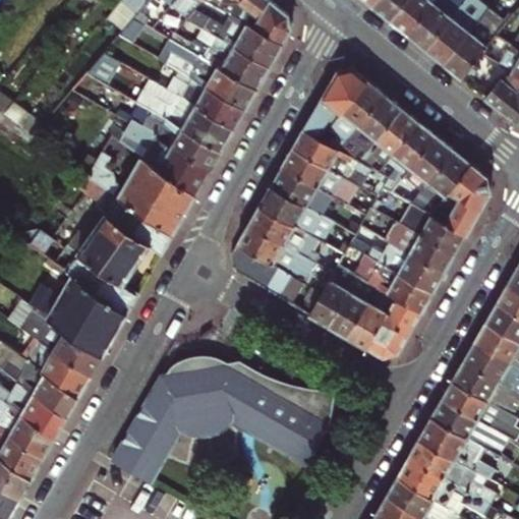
[(134,14),(139,8),(146,0),(119,0),(118,2),(134,14)]
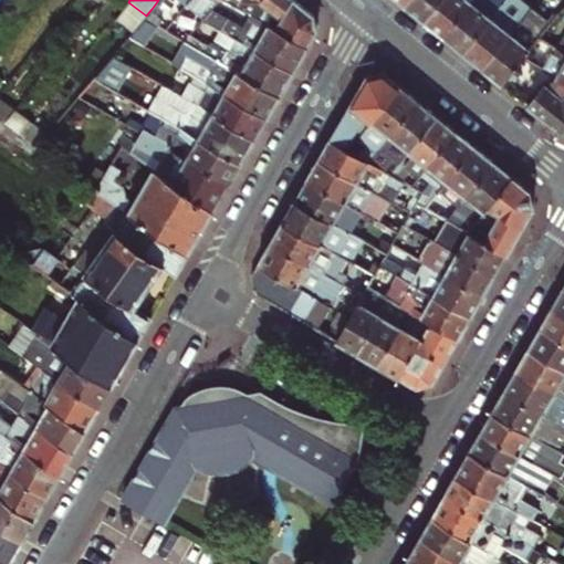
[(187,0),(186,3),(196,12),(195,14),(201,19),(208,11),(195,0),(187,0)]
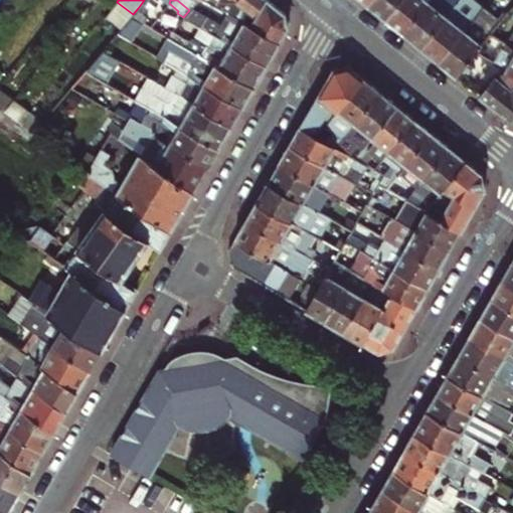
[(177,0),(189,10),(190,9),(197,0),(177,0)]
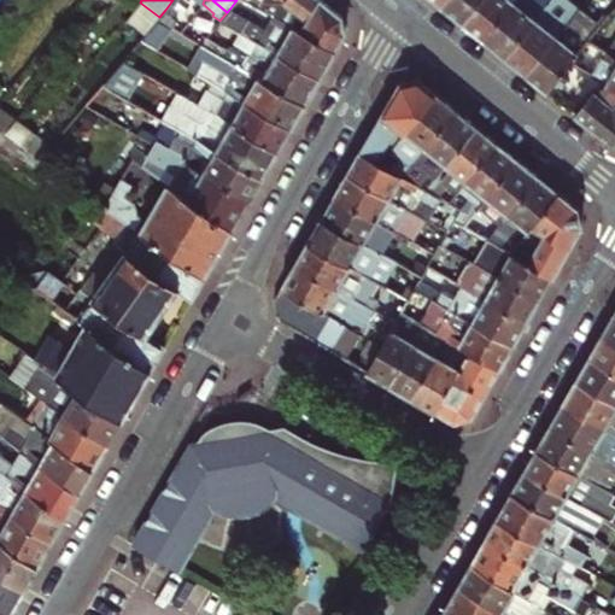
[(339,19),(315,0),(240,0),(270,17),(332,53),(341,36),(339,19)]
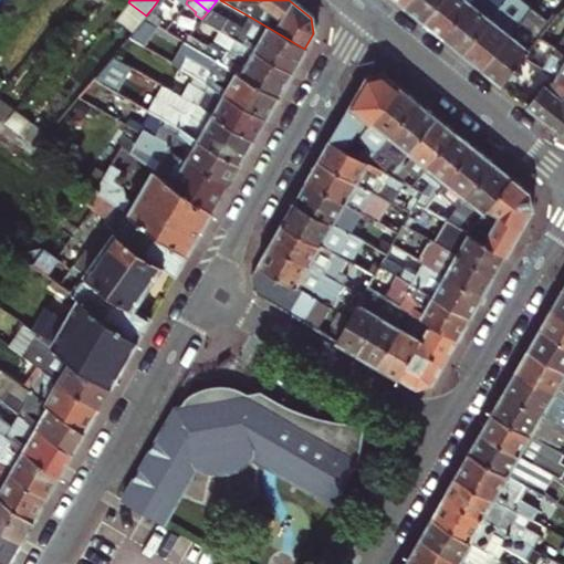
[(409,0),(404,7),(423,22),(440,0),(409,0)]
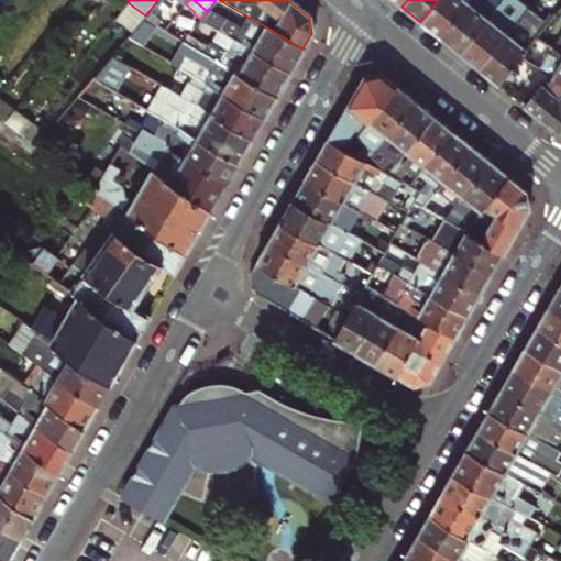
[(440,37),(470,0),(438,0),(420,22),(440,37)]
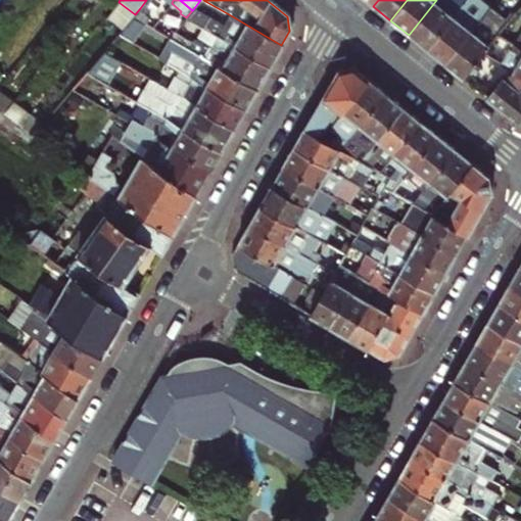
[(426,49),(464,3),(459,0),(436,0),(409,35),(426,49)]
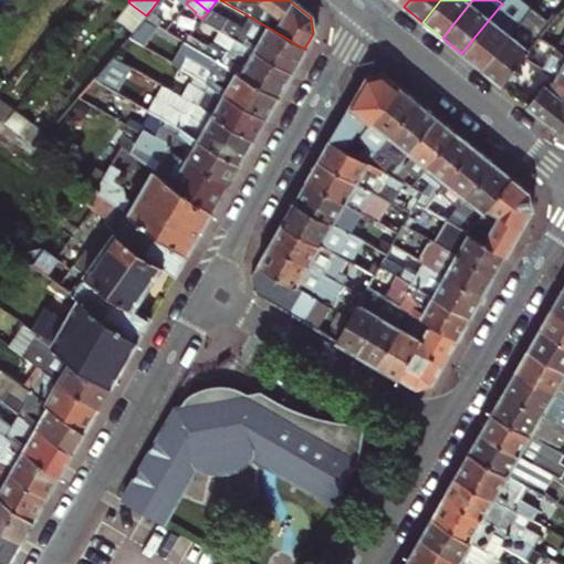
[(517,0),(504,0),(502,3),(461,53),(480,69),(529,9),(517,0)]
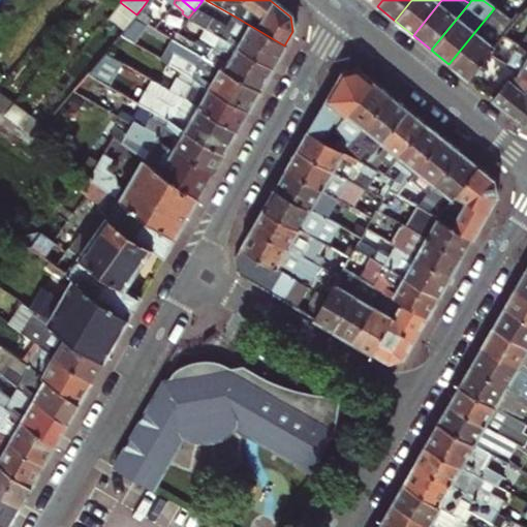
[(159,20),(142,8),(136,14),(134,17),(153,27),(159,20)]
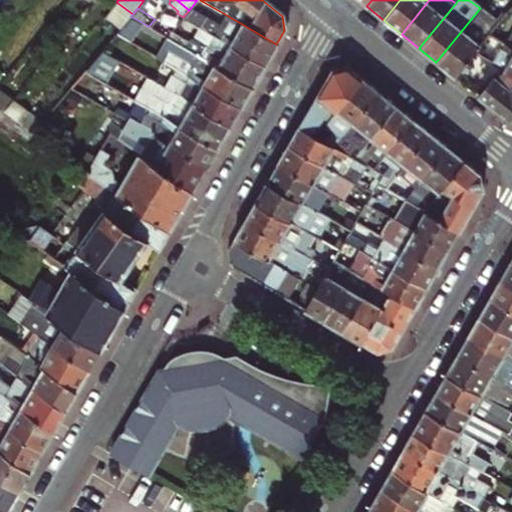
[(484,12),(480,8),(436,62),(454,77),(473,54),(488,36),(490,33),(476,22),(484,12)]
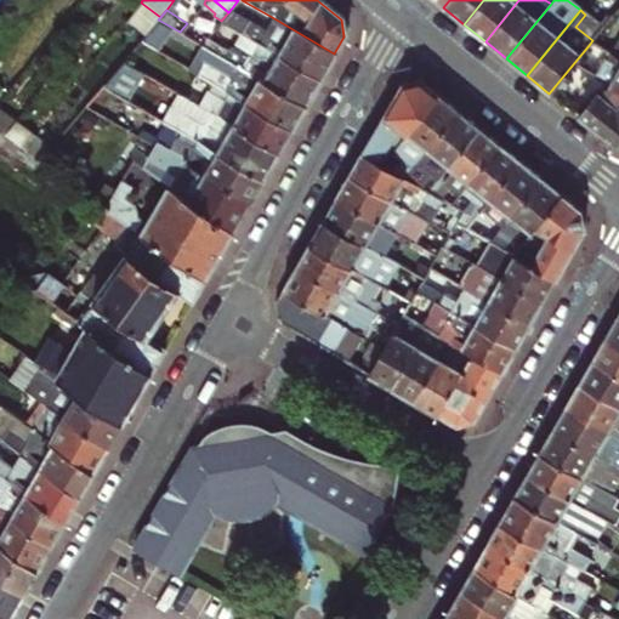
[(334,54),(272,17),(263,30),(230,11),(228,12),(221,21),(256,43),(318,80),(334,54)]
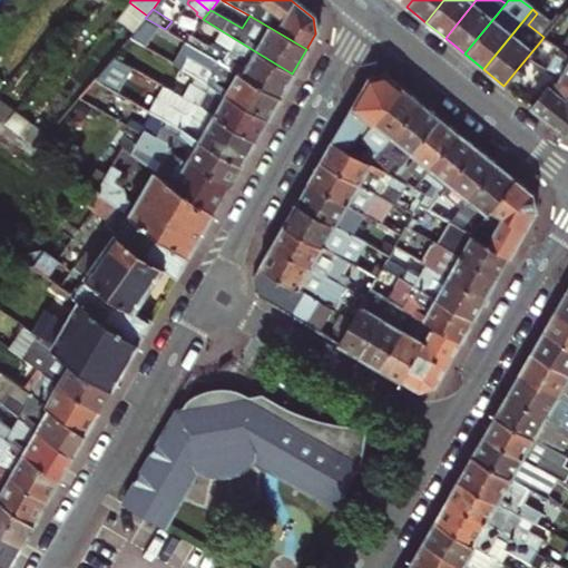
[(552,26),(537,13),(528,25),(544,37),(545,35),(552,26)]
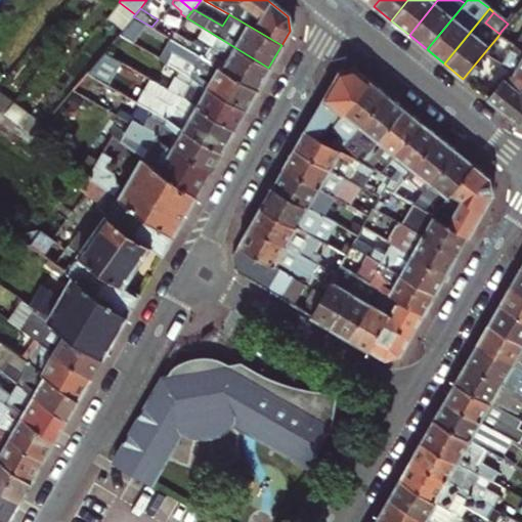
[(520,18),(515,15),(509,22),(515,25),(520,18)]
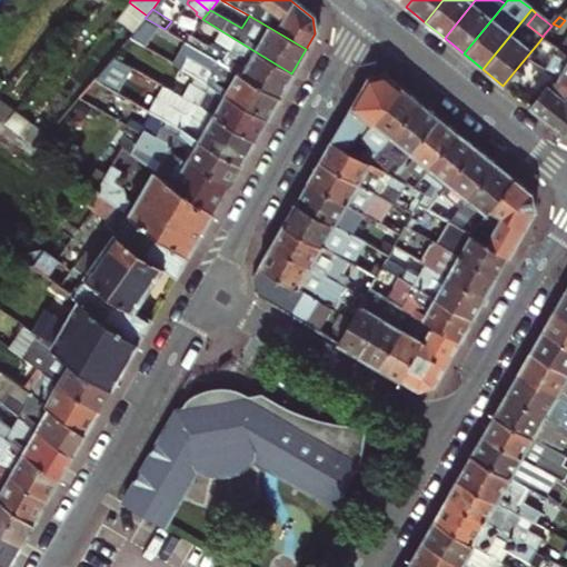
[(190,33),(171,21),(165,29),(183,41),(190,33)]
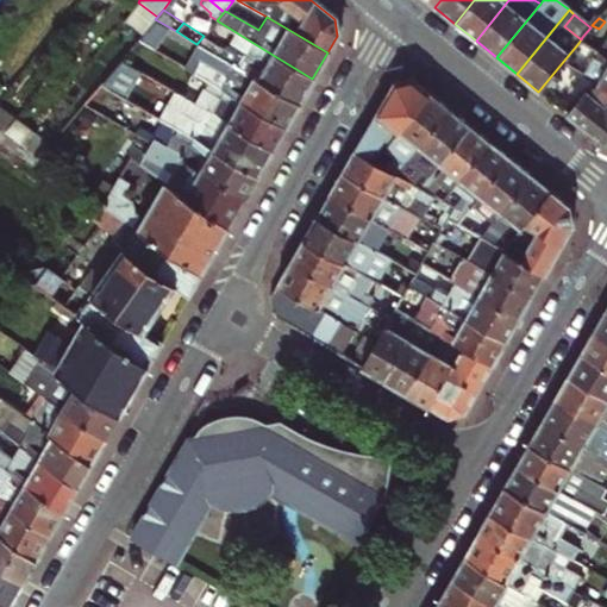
[(606,35),(596,54),(606,58),(606,35)]
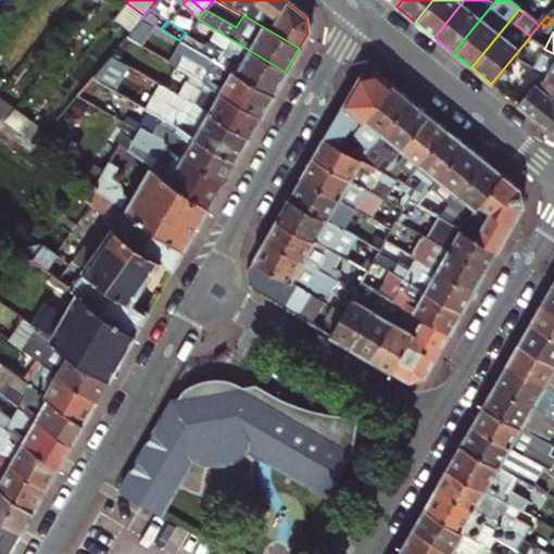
[(285,72),(229,38),(222,51),(205,42),(200,52),(202,54),(214,61),(272,96),(285,72)]
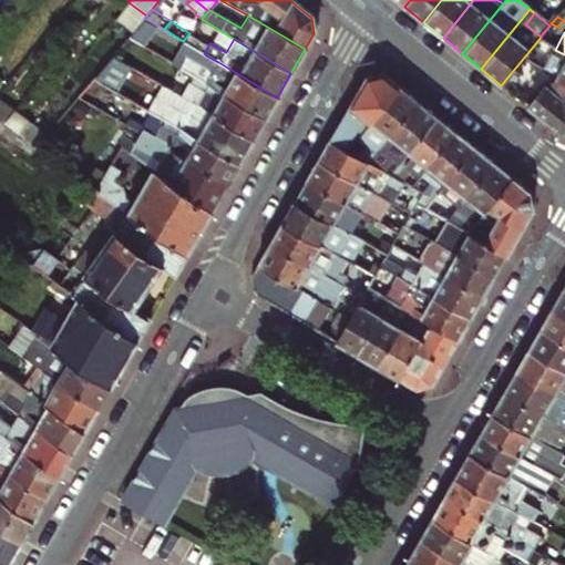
[(564,54),(555,50),(544,43),(538,40),(522,60),(541,71),(531,82),(540,89),(551,78),(564,85),(564,54)]
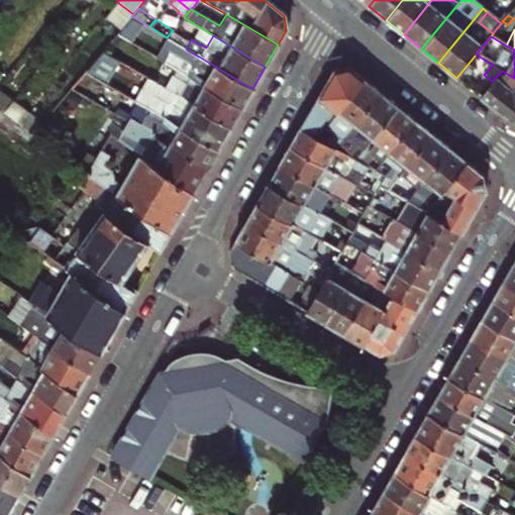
[(110,81),(122,60),(106,50),(94,72),(110,81)]
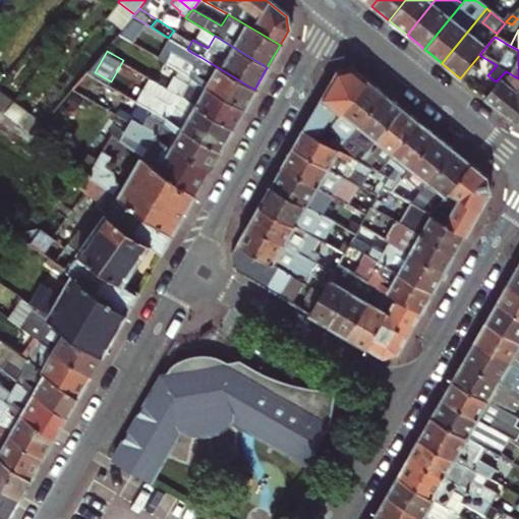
[(189,51),(184,60),(194,66),(200,57),(189,51)]
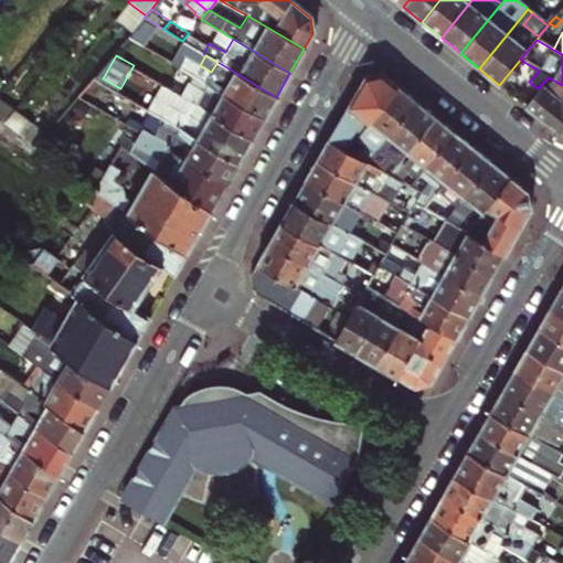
[(276,97),(218,62),(211,72),(200,65),(186,57),(179,68),(263,119),(276,97)]
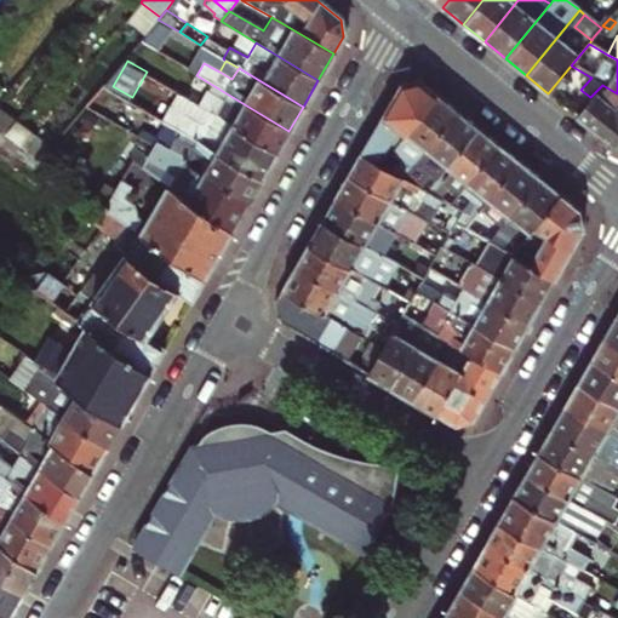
[(591,78),(571,66),(548,93),(612,146),(617,144),(617,93),(602,85),(590,97),(581,90),(591,78)]
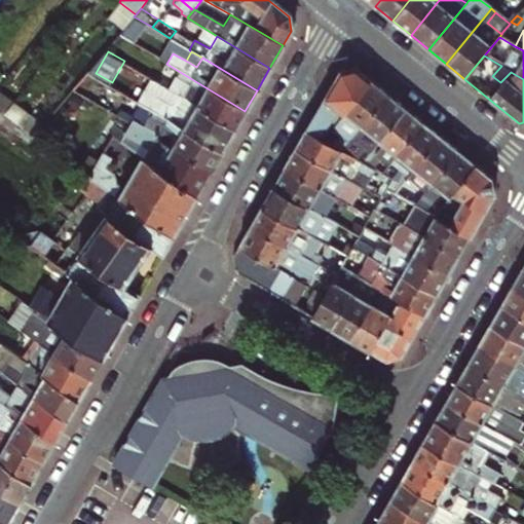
[(245,111),(166,64),(162,70),(188,86),(181,99),(233,131),(245,111)]
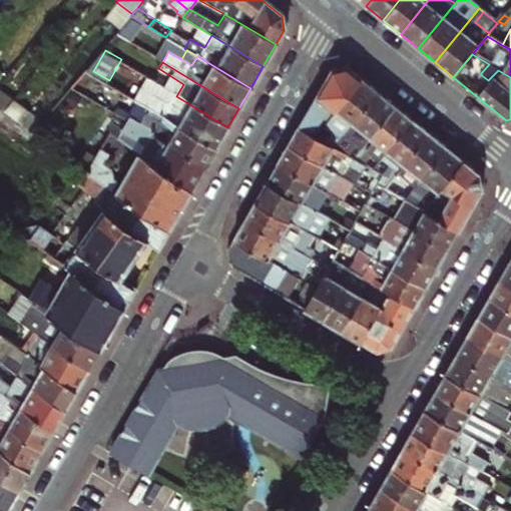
[(314,136),(318,131),(314,128),(330,107),(335,111),(361,79),(346,66),(332,71),(299,127),(314,136)]
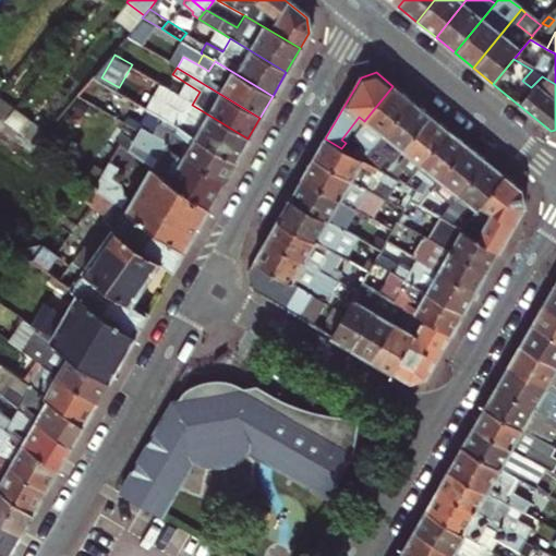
[(186,101),(192,105),(200,92),(172,74),(165,87),(186,101)]
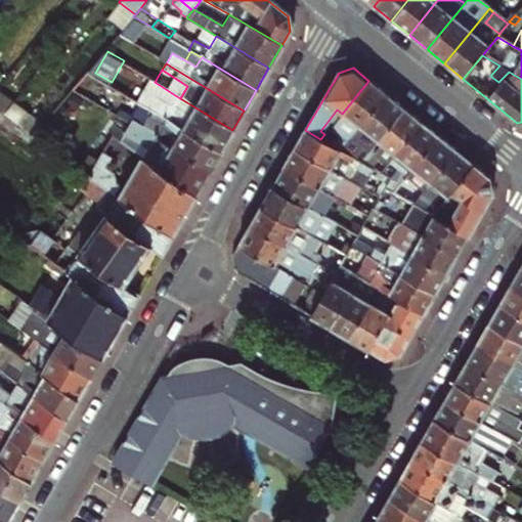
[(175,95),(155,82),(149,79),(143,89),(170,104),(175,95)]
